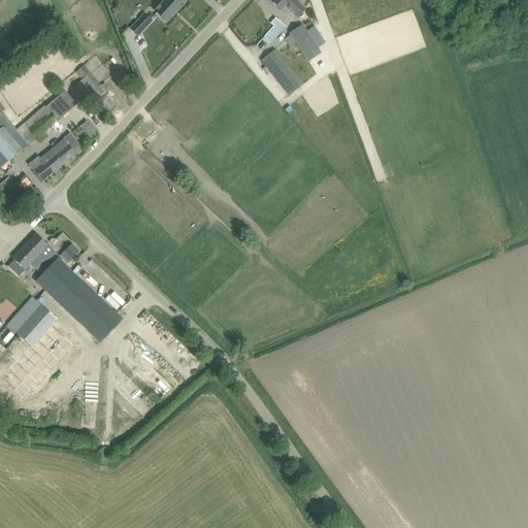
[(164,0),(155,11),(166,23),(186,2),(183,0),(164,0)]
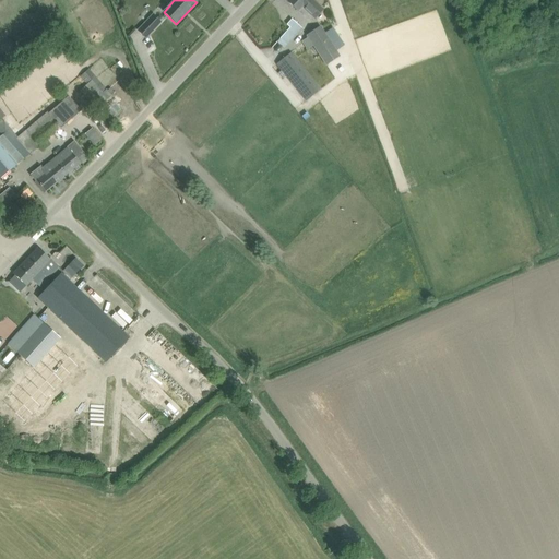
[(298,11),(301,7),(314,19),(322,10),(311,0),(289,0),(288,2),(298,11)]
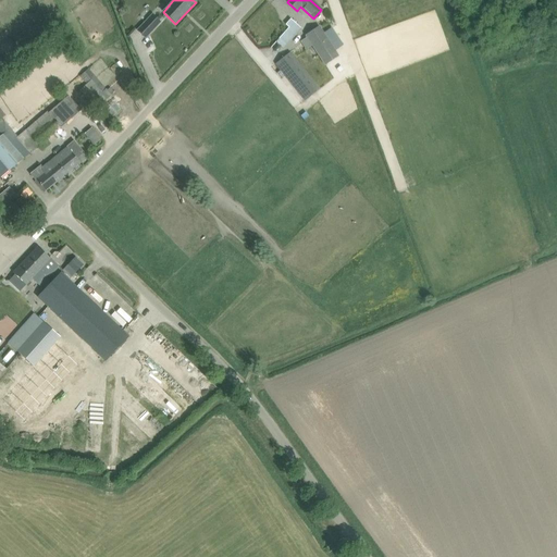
[(475,2),(478,12),(484,10),(482,0),(475,2)]
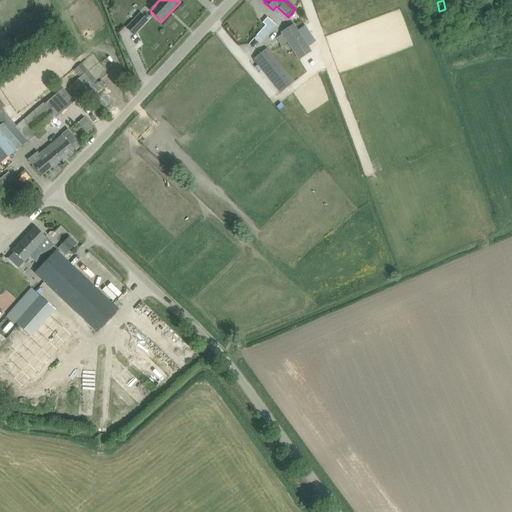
[(126,28),(133,35),(147,20),(140,14),(126,28)]
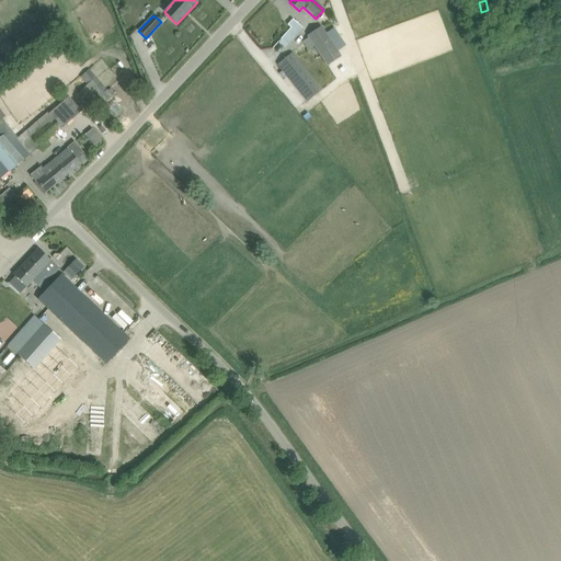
[(290,27),(283,37),(289,43),(302,27),(293,19),(287,24),(290,27)]
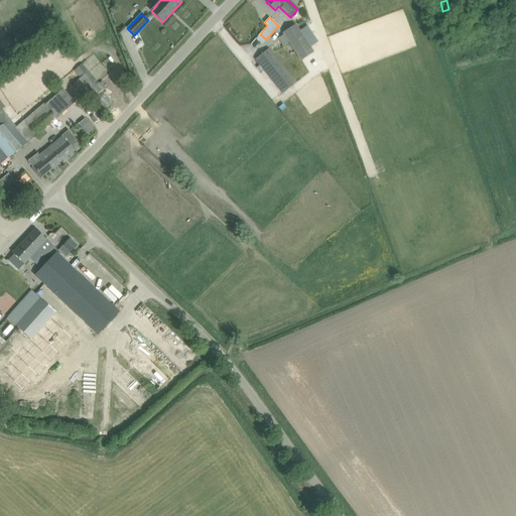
[(282,32),(289,42),(300,60),(313,51),(296,24),(282,32)]
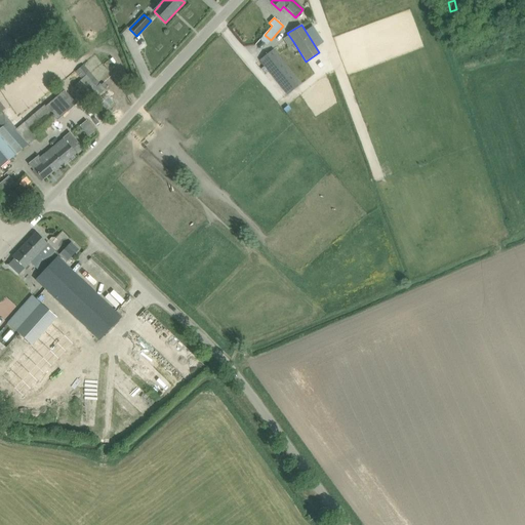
[(4,49),(0,52),(0,63),(9,56),(4,49)]
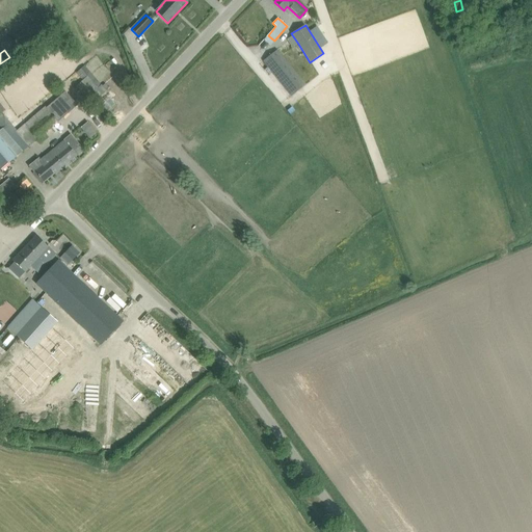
[(263,61),(269,69),(292,98),(306,86),(277,50),(263,61)]
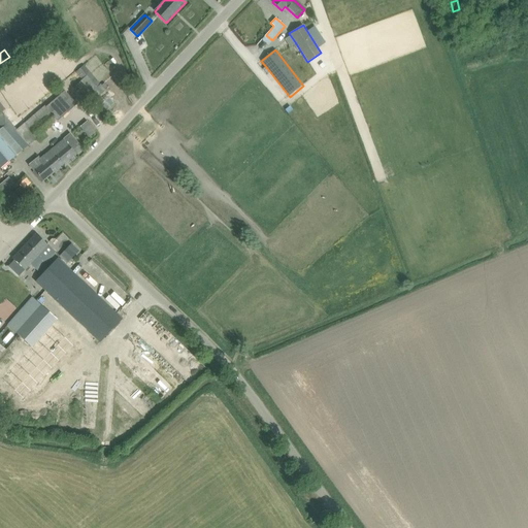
[(97,88),(80,68),(75,72),(81,79),(78,84),(83,88),(87,85),(93,91),(97,88)]
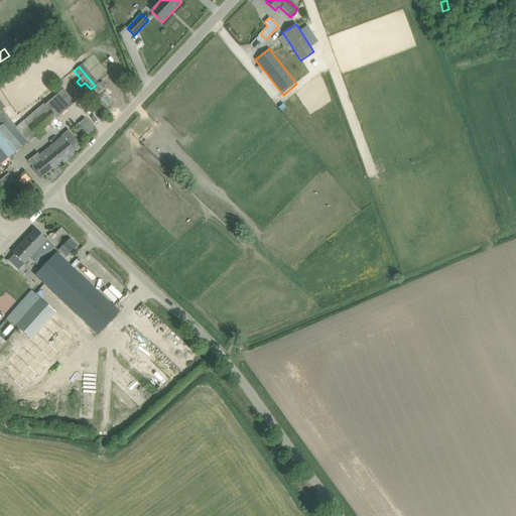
[(43,103),(15,127),(21,133),(27,141),(28,142),(37,134),(50,123),(75,102),(63,89),(44,105),(43,103)]
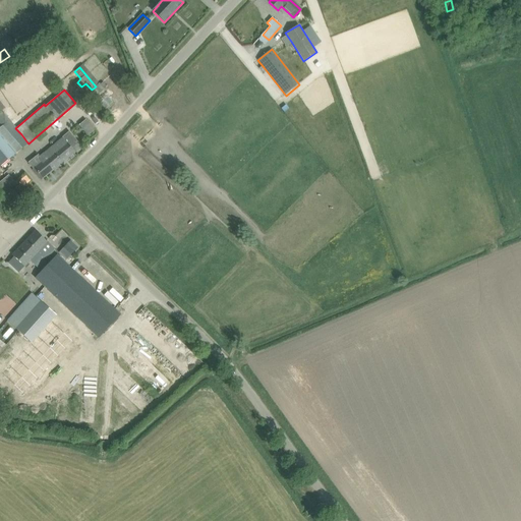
[(21,134),(15,128),(2,113),(0,114),(0,165),(0,166),(27,142),(21,134)]
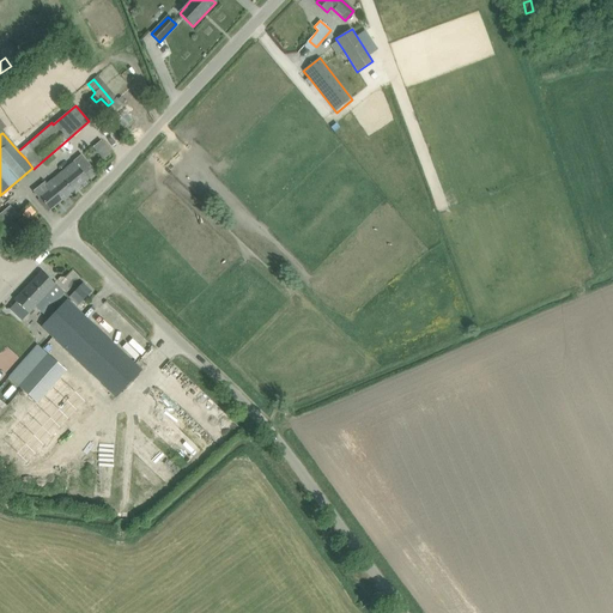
[(110,153),(101,141),(93,147),(103,158),(110,153)]
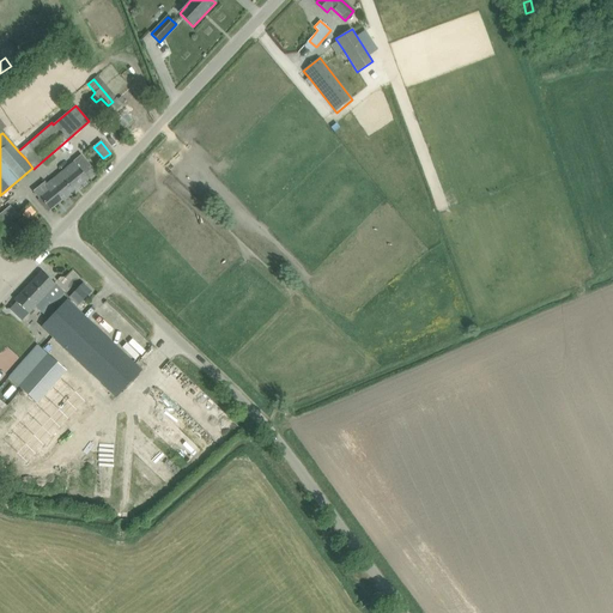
[(74,162),(52,180),(56,184),(58,183),(64,190),(65,190),(68,195),(89,180),(84,174),(91,168),(82,156),(74,162)]
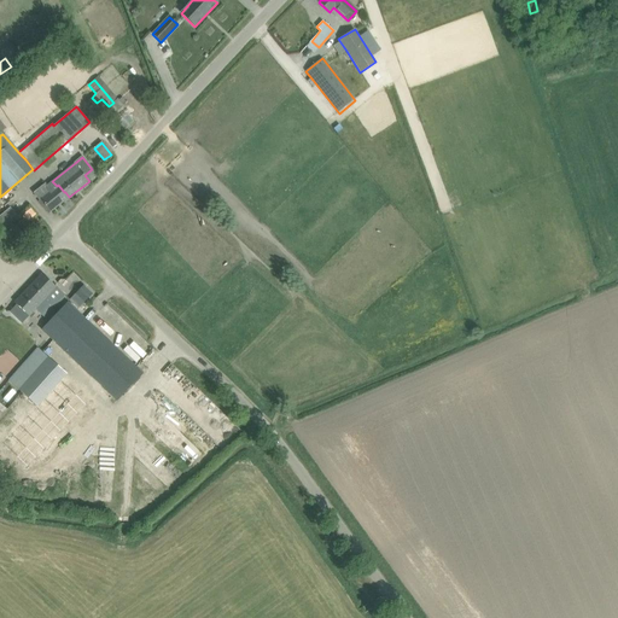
[(57,186),(52,181),(47,186),(45,184),(35,193),(40,199),(50,213),(69,197),(65,192),(64,192),(58,185),(57,186)]
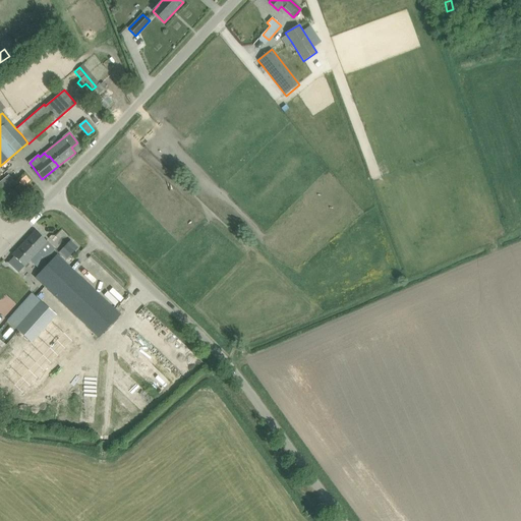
[(0,190),(1,192),(14,182),(8,175),(0,181),(0,190)]
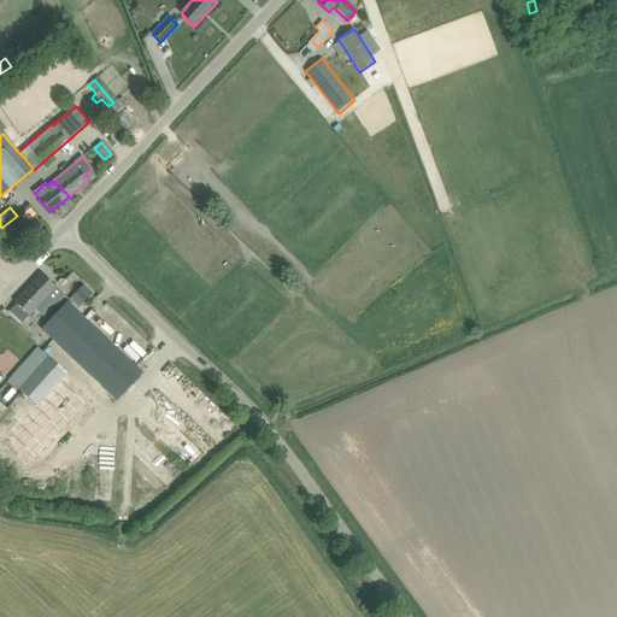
[(16,227),(7,234),(12,240),(21,233),(16,227)]
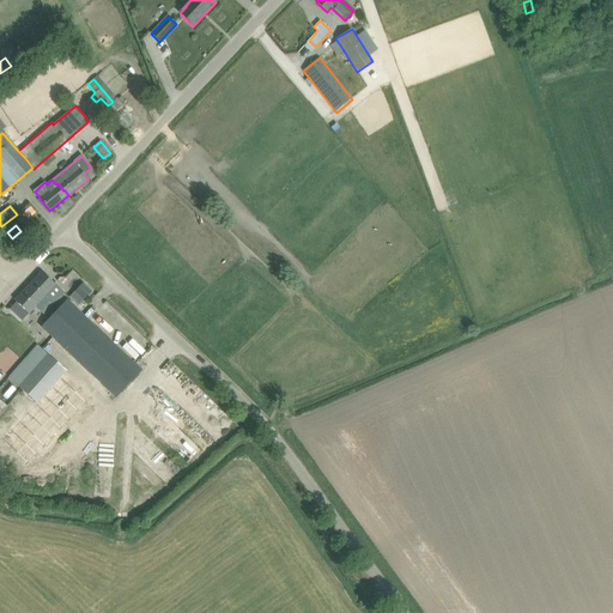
[(42,272),(32,283),(43,293),(36,302),(37,303),(47,313),(65,293),(42,272)]
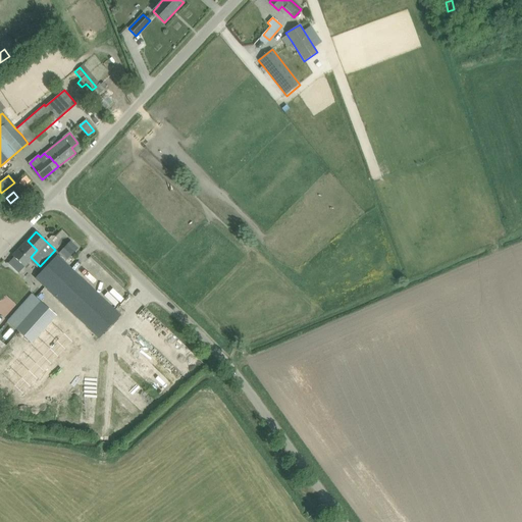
[(37,250),(28,241),(12,256),(23,267),(32,258),(31,257),(37,250)]
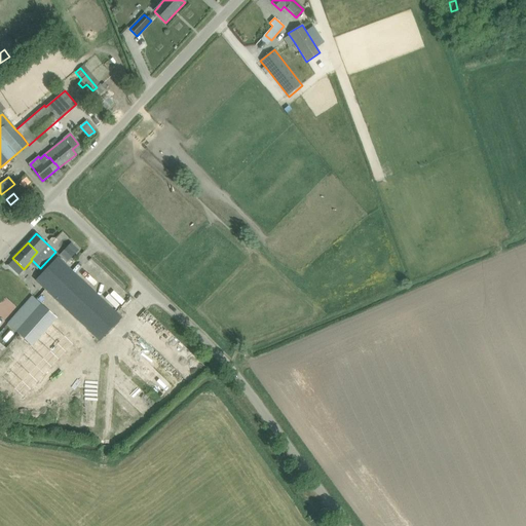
[(72,242),(65,250),(72,256),(79,249),(72,242)]
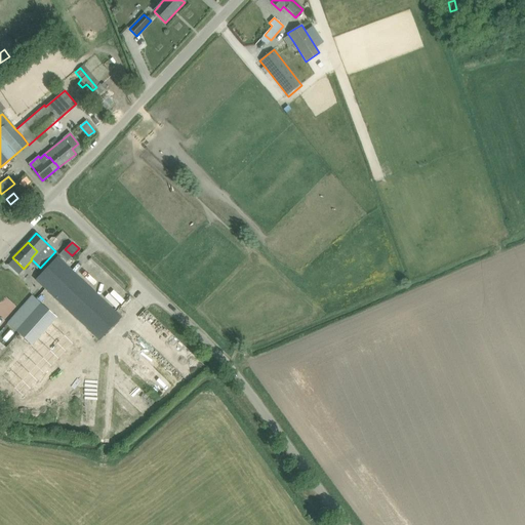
[(36,280),(55,298),(98,339),(120,317),(109,307),(57,257),(36,280)]
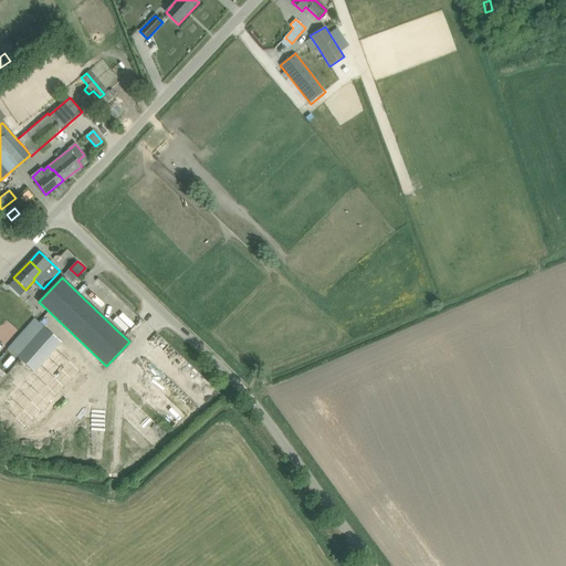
[(45,327),(19,357),(34,371),(61,342),(45,327)]
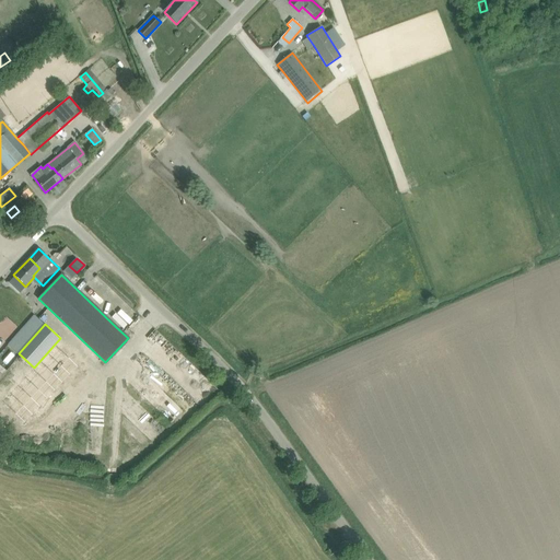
[(59,349),(43,366),(13,396),(31,415),(60,384),(78,366),(60,351),(59,349)]
